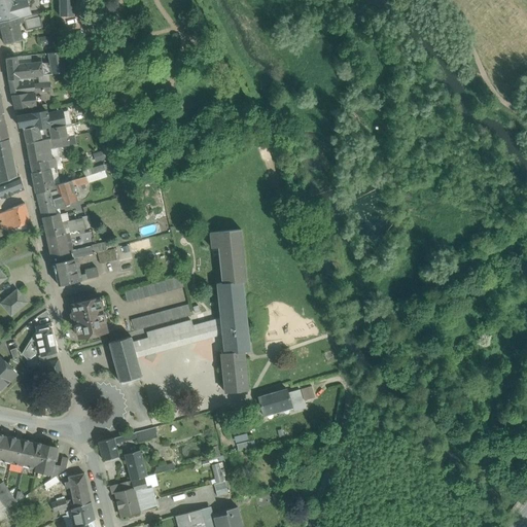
[(13,0),(0,0),(0,22),(16,18),(30,14),(26,0),(14,1),(13,0)]
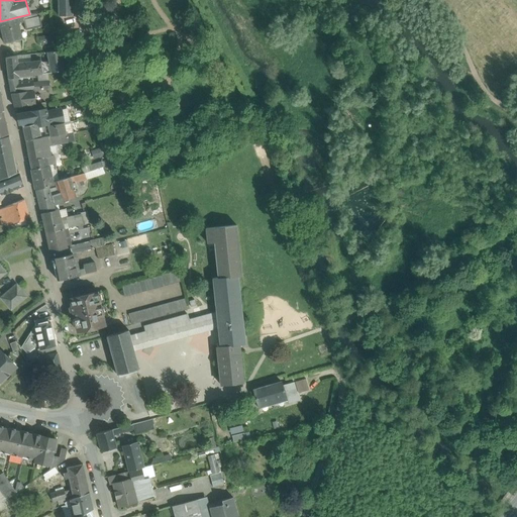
[(72,0),(59,0),(59,16),(73,16),(72,0)]
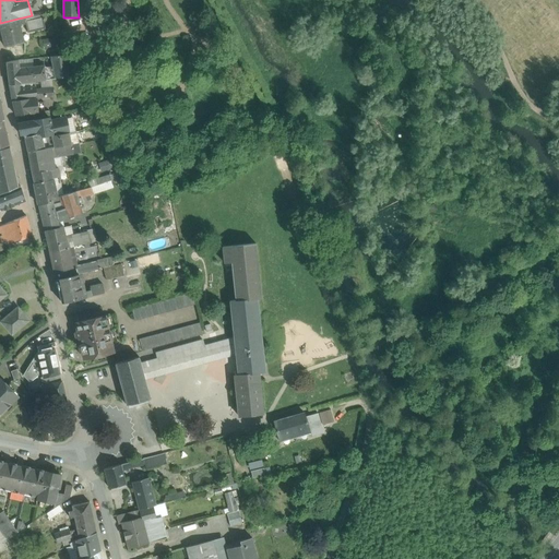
[(32,15),(18,19),(19,23),(25,23),(25,22),(42,19),(40,14),(33,15),(32,15)]
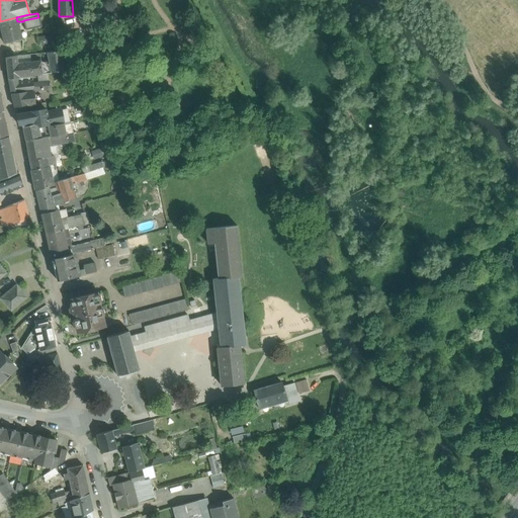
[(38,17),(23,20),(23,21),(25,30),(41,26),(39,16),(38,17)]
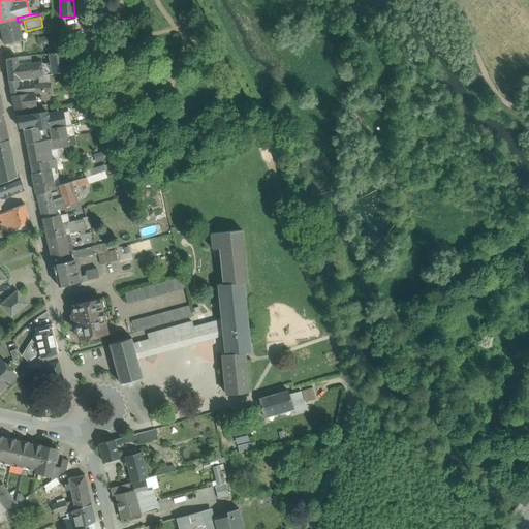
[(17,18),(0,22),(0,26),(4,44),(23,40),(18,22),(17,18)]
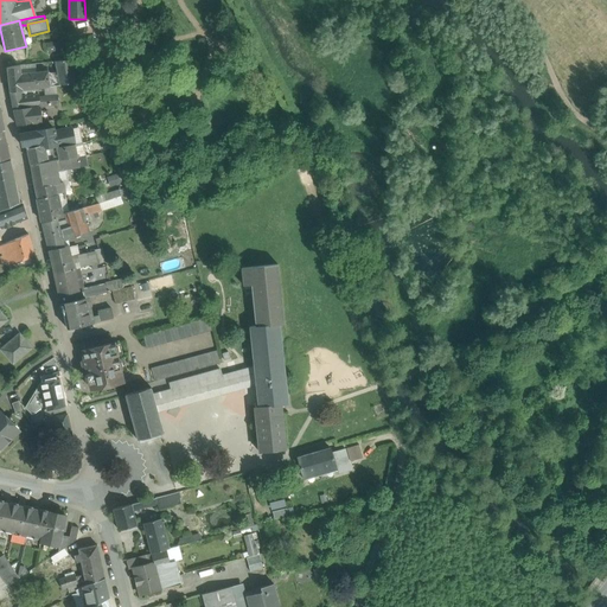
[(70,61),(56,62),(56,63),(58,76),(61,85),(80,83),(70,61)]
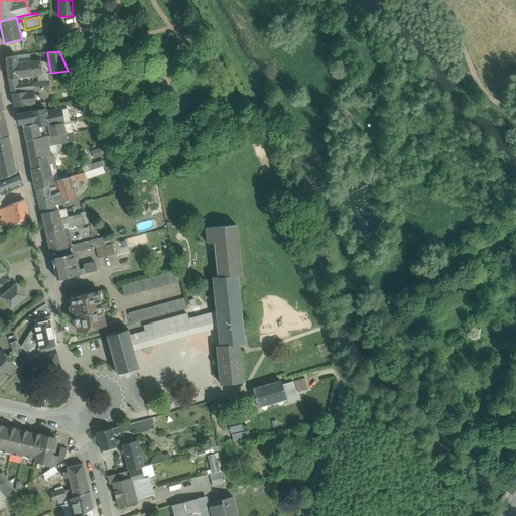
[(31,54),(17,55),(18,62),(32,61),(31,54)]
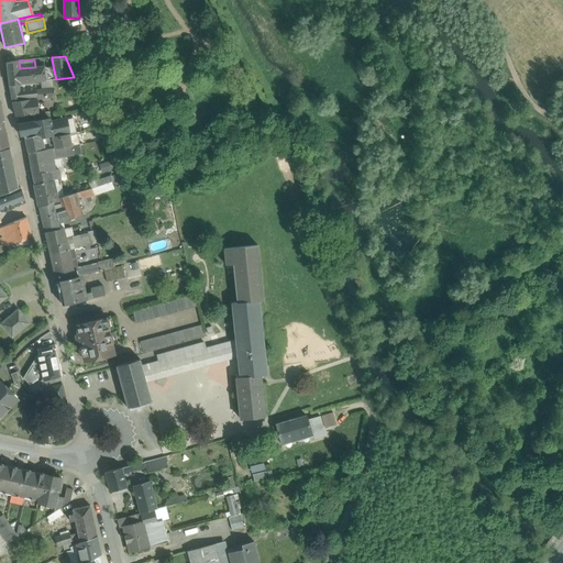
[(35,67),(20,68),(19,61),(7,63),(9,85),(21,84),(56,79),(54,70),(45,72),(44,66),(35,67)]
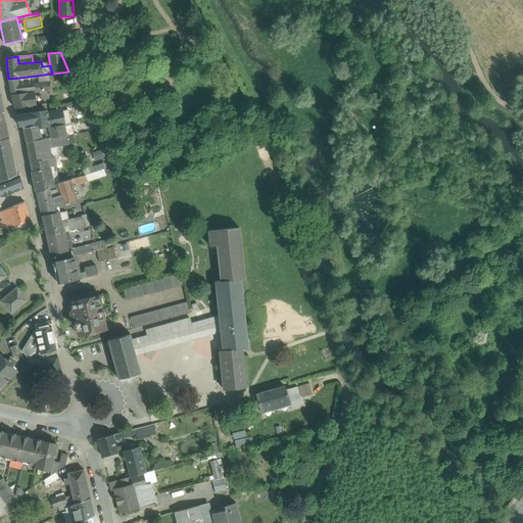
[(19,78),(8,79),(11,94),(20,93),(18,83),(17,79),(19,79),(19,78)]
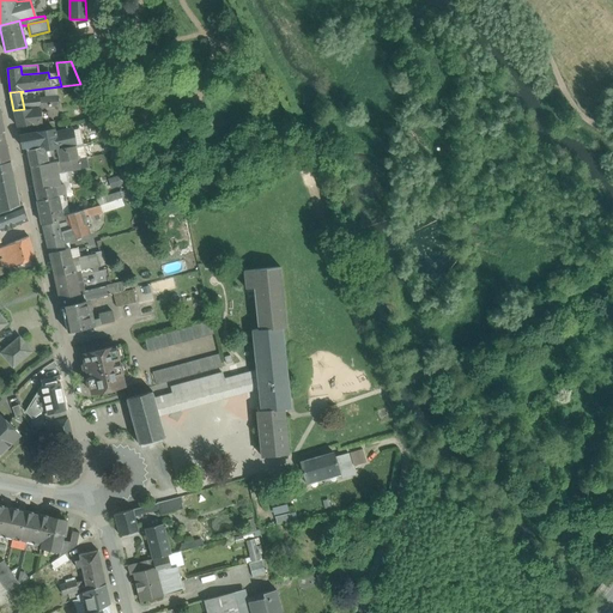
[(38,96),(22,97),(24,109),(31,108),(40,108),(38,96)]
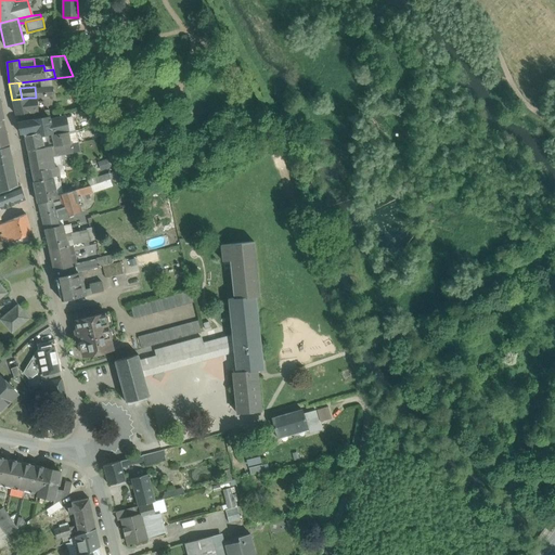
[(52,88),(38,89),(38,97),(53,95),(52,88)]
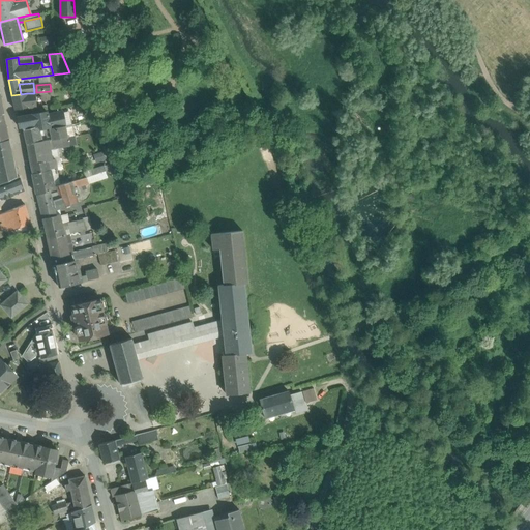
[(21,94),(11,95),(16,110),(28,108),(28,107),(35,106),(34,94),(27,95),(27,93),(21,94)]
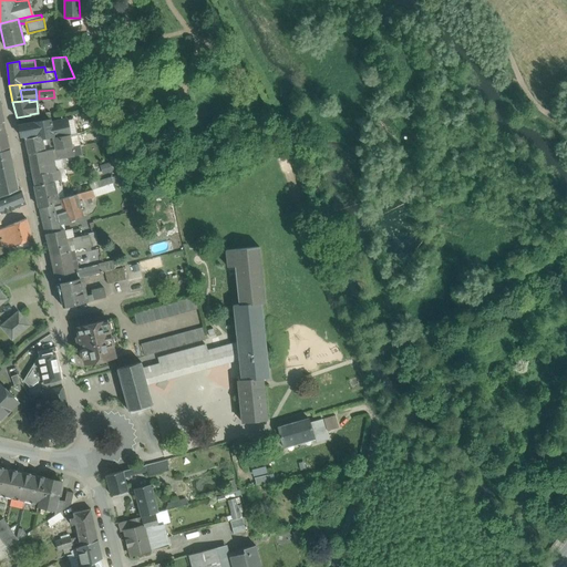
[(38,113),(39,121),(50,120),(49,112),(38,113)]
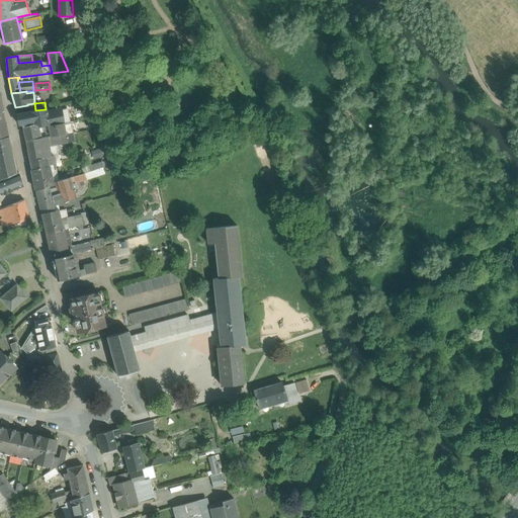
[(57,110),(47,112),(46,109),(16,114),(19,125),(22,124),(23,127),(38,123),(38,127),(41,126),(60,123),(62,119),(61,112),(57,110)]
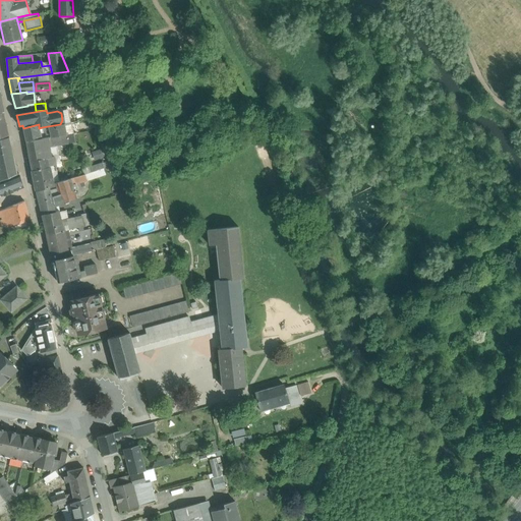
[(0,112),(0,147),(10,145),(9,141),(3,112),(0,112)]
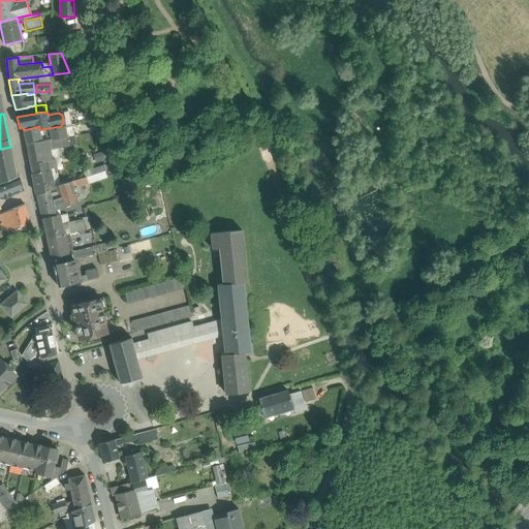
[(39,126),(24,130),(27,145),(42,141),(39,130),(39,126)]
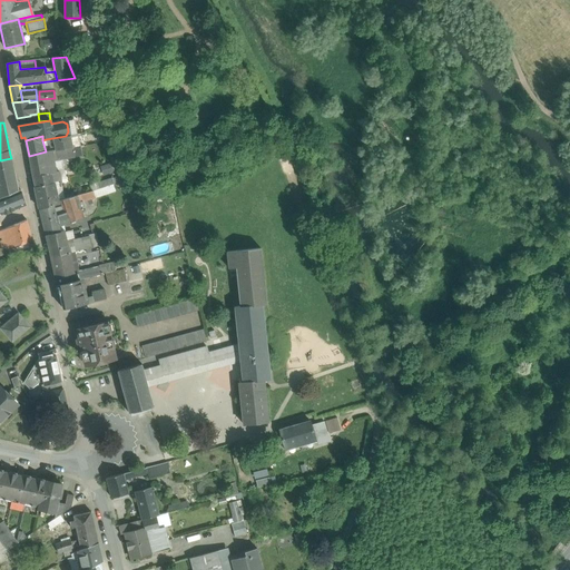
[(66,136),(46,139),(47,147),(55,146),(56,150),(64,149),(72,148),(70,136),(66,136)]
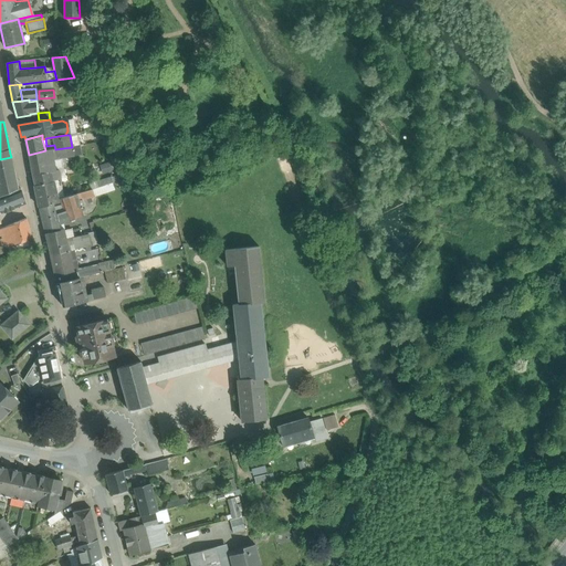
[(45,150),(29,155),(32,176),(34,185),(53,181),(52,171),(59,170),(58,165),(58,160),(54,160),(53,156),(64,154),(63,148),(55,149),(46,150),(45,150)]
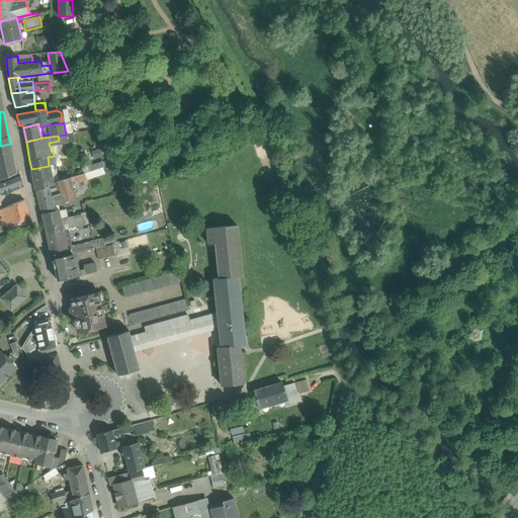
[(10,144),(0,146),(0,180),(16,174),(10,144)]
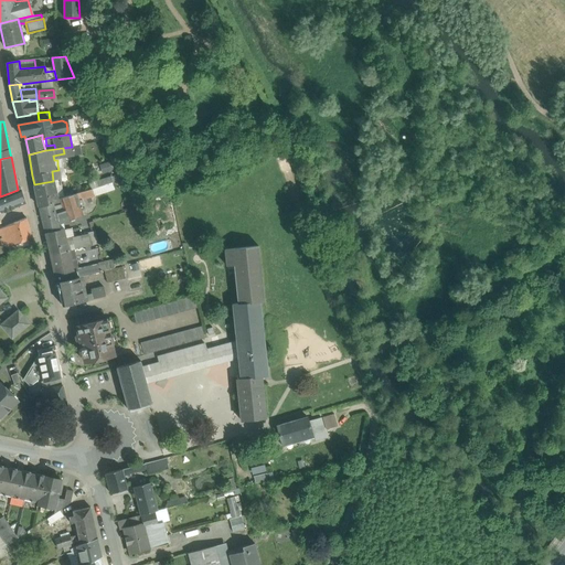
[(99,164),(102,172),(114,169),(112,161),(99,164)]
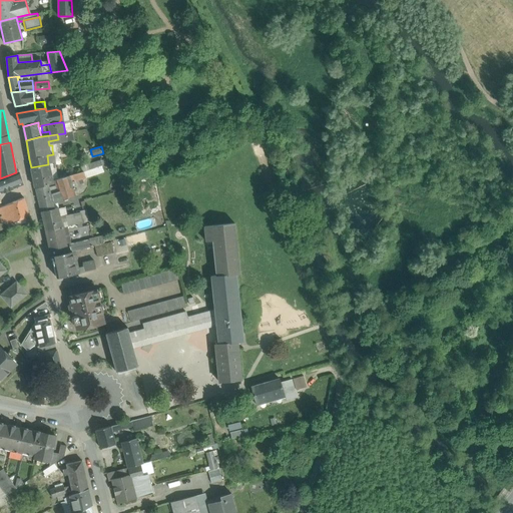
[(101,160),(88,165),(89,169),(97,167),(103,165),(101,160)]
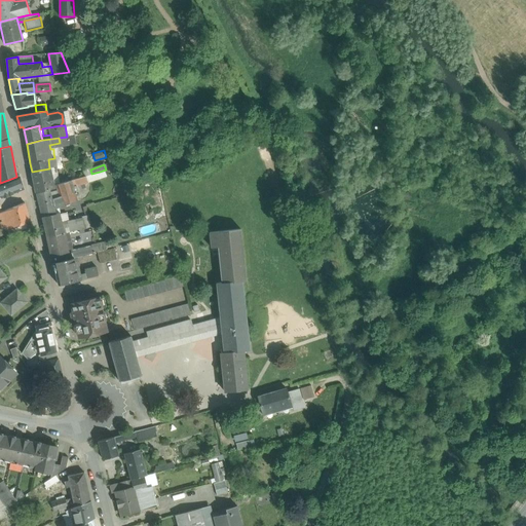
[(32,172),(32,173),(35,186),(46,184),(48,190),(54,189),(50,172),(57,171),(55,167),(49,168),(32,172)]
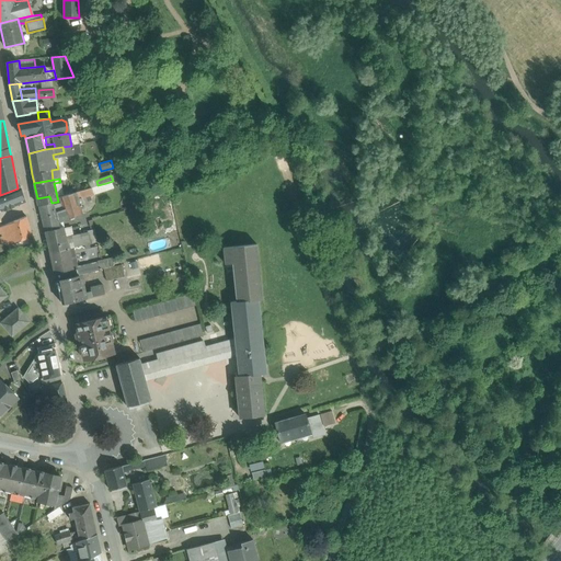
[(106,183),(98,185),(91,189),(93,195),(109,190),(106,183)]
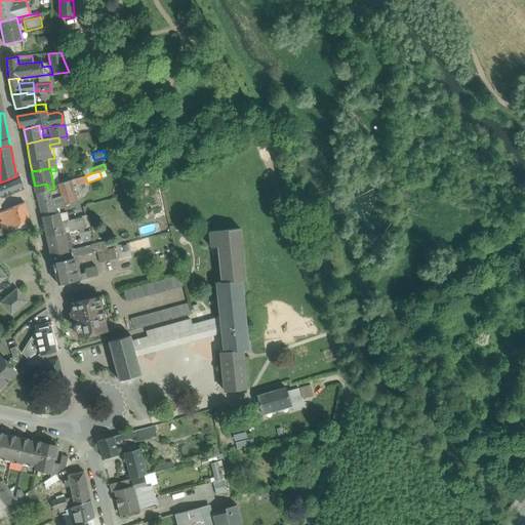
[(0,194),(1,197),(23,189),(18,175),(16,176),(0,183),(0,194)]
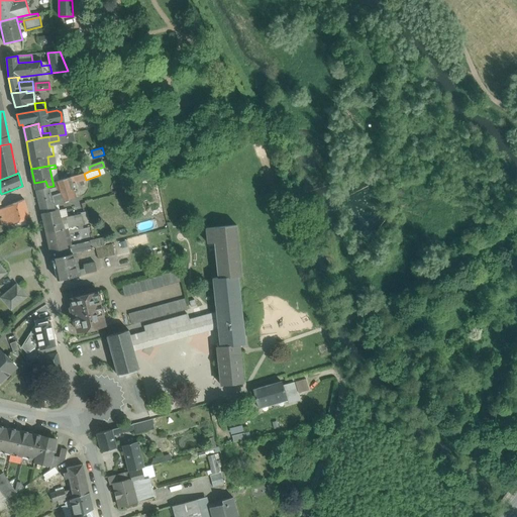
[(84,174),(70,178),(72,184),(86,180),(84,174)]
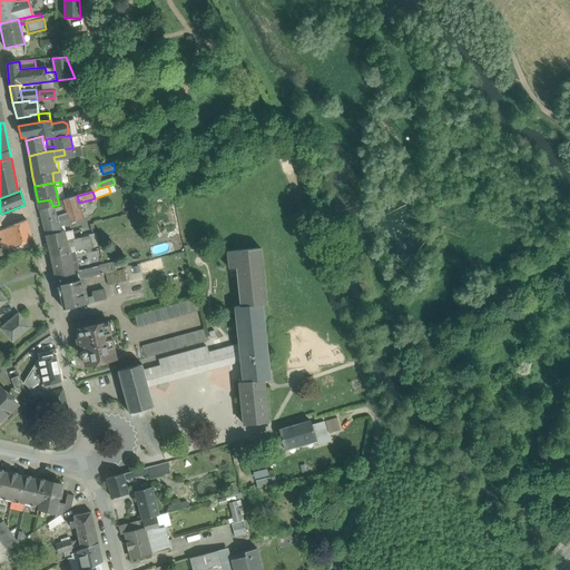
[(77,196),(61,200),(62,207),(65,214),(57,216),(60,226),(85,218),(79,203),(77,196)]
